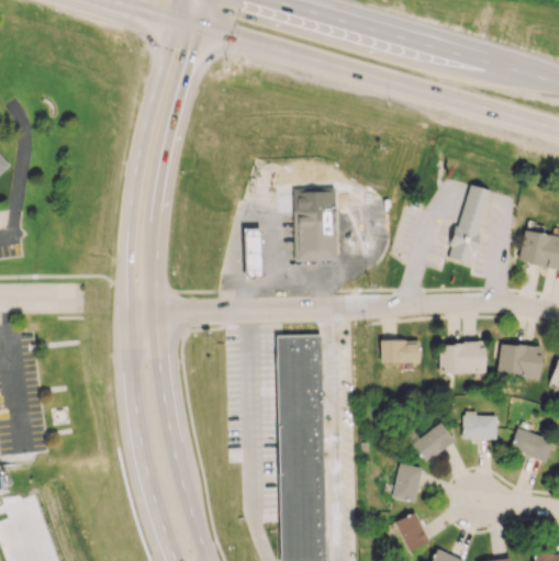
[(0,154),(10,165),(0,174),(0,154)]
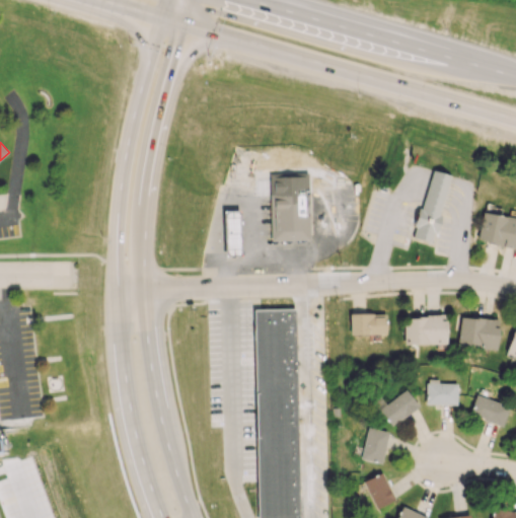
[(271,168),(274,241),(312,239),(310,167),(271,168)]
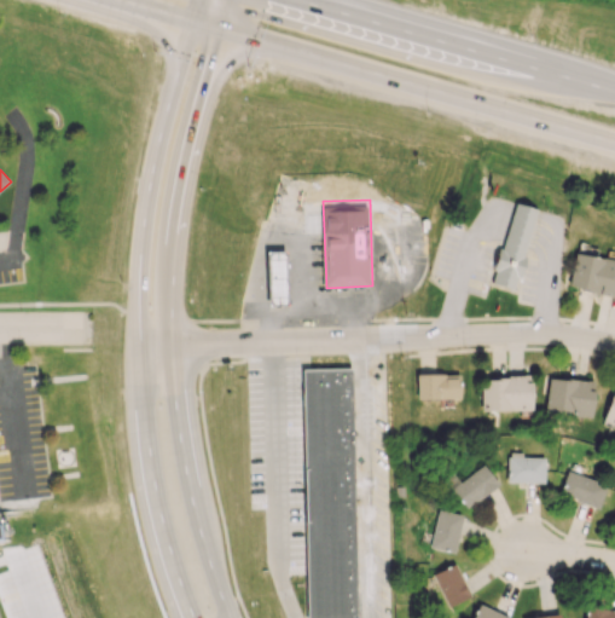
[(526,256),(528,256),(522,278),(520,277),(516,290),(493,283),(497,272),(494,271),(500,249),(504,250),(517,203),(539,209),(526,256)]
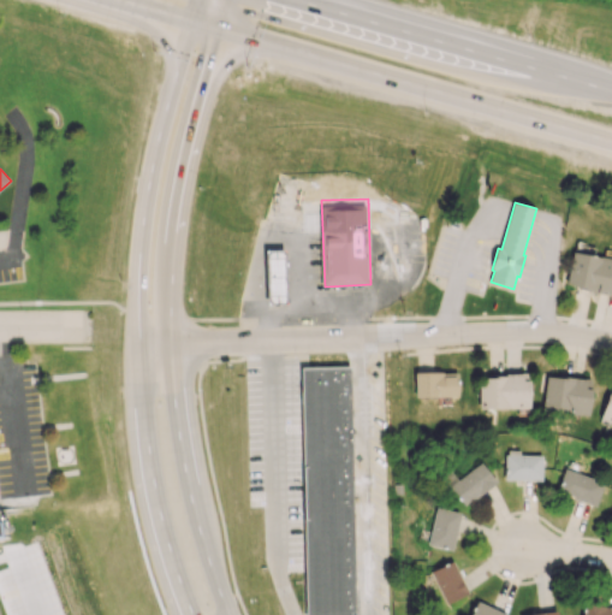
[(284,249),(285,305),(268,305),(267,250),(284,249)]
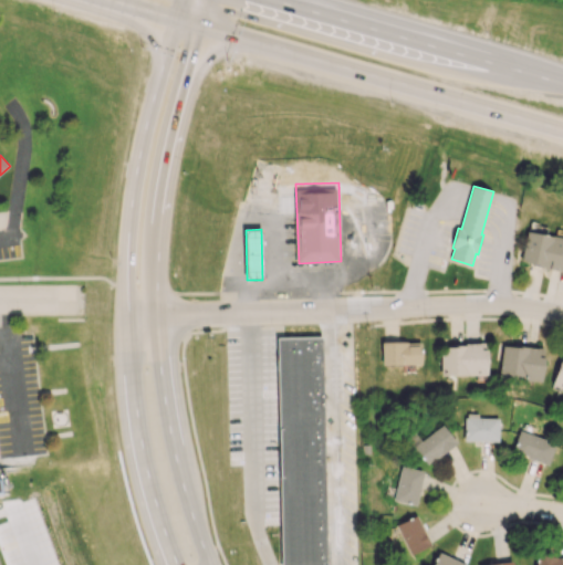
[(278,564),(278,338),(331,338),(331,564),(278,564)]
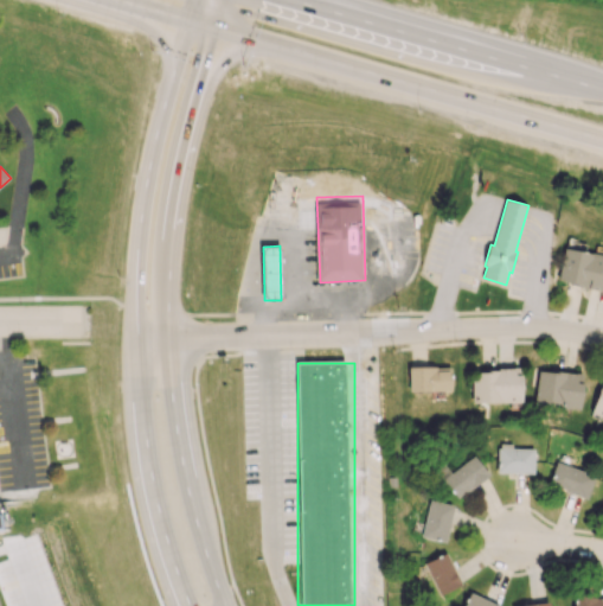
[(411,393),(454,391),(453,368),(410,369),(411,393)]
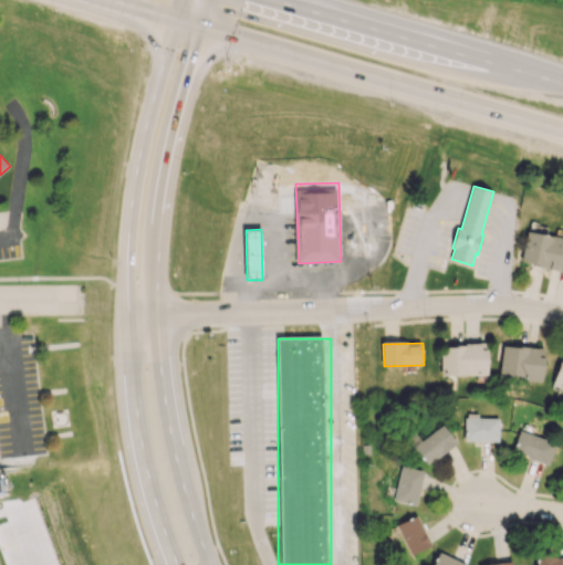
[(444,376),(487,376),(487,345),(442,346),(444,376)]
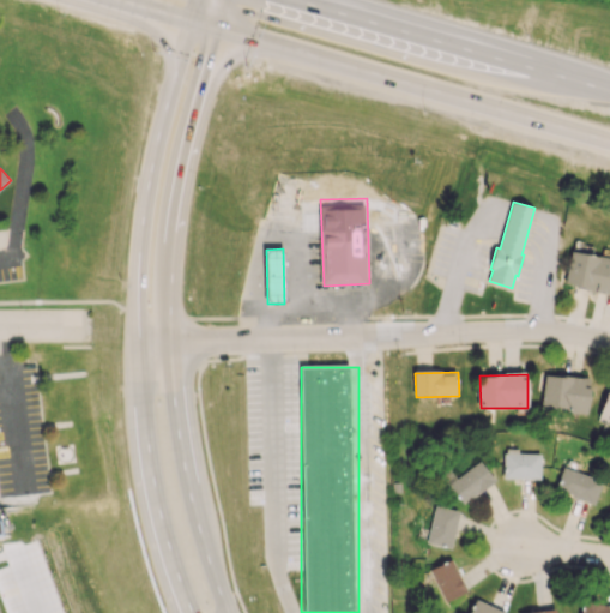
[(589,415),(592,379),(548,376),(544,410),(589,415)]
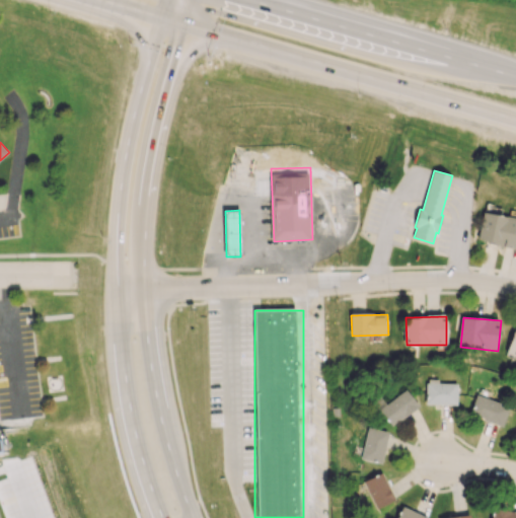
[(515,333),(507,353),(515,356),(515,333)]
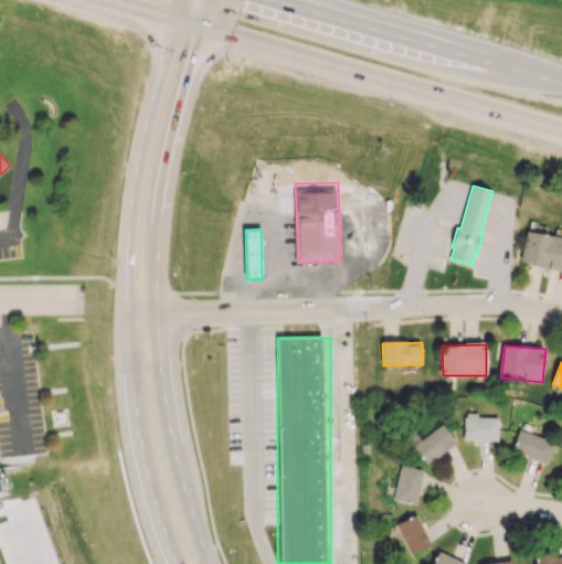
[(499,442),(499,418),(478,417),(478,414),(466,414),(466,440),(499,442)]
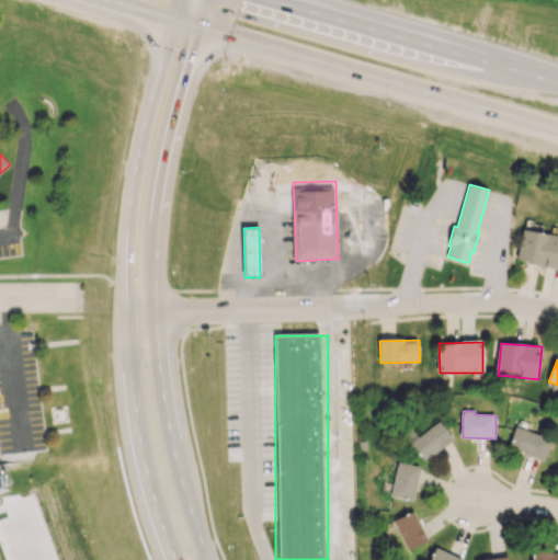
[(419,436),(414,430),(405,435),(421,461),(454,442),(442,422),(419,436)]
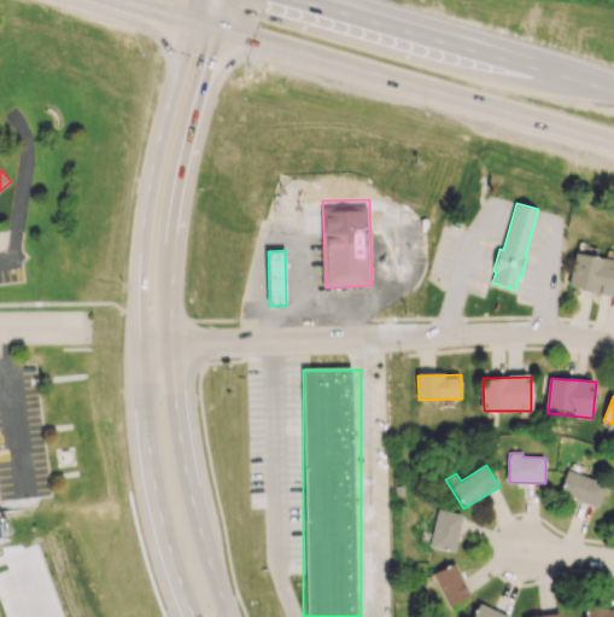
[(607,483),(567,472),(561,496),(601,506),(607,483)]
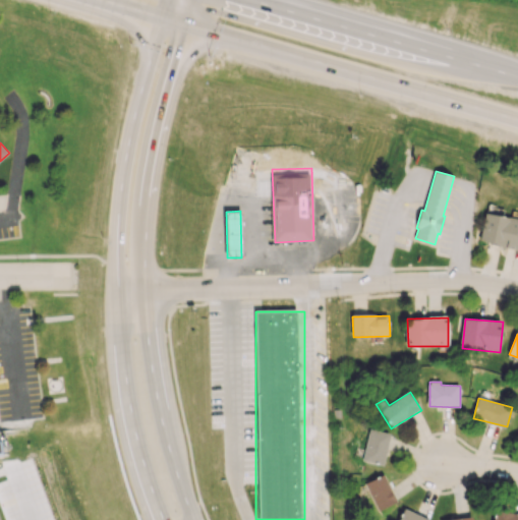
[(392,434),(370,429),(364,462),(385,466),(392,434)]
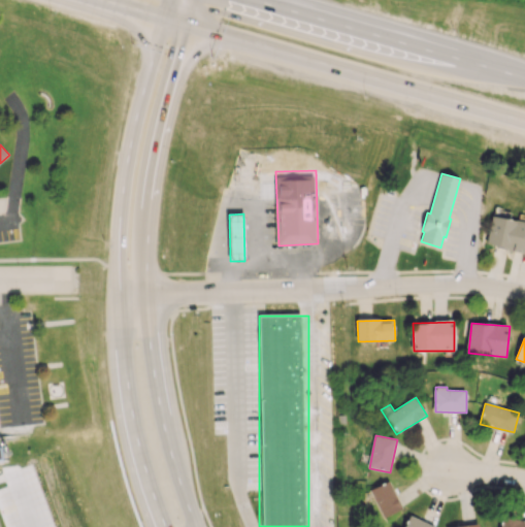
[(372,489),(382,518),(402,511),(392,482),(372,489)]
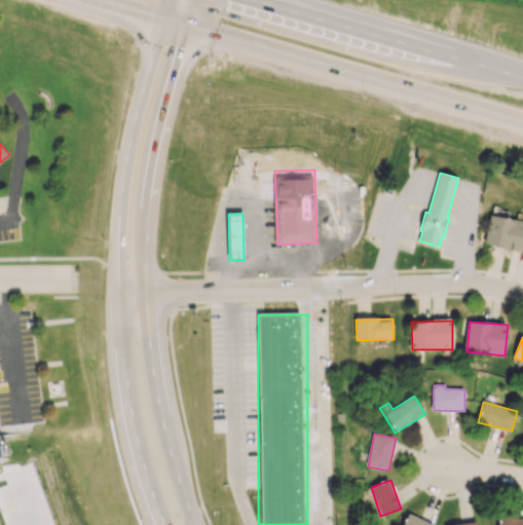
[(434,524),(409,514),(404,524),(434,524)]
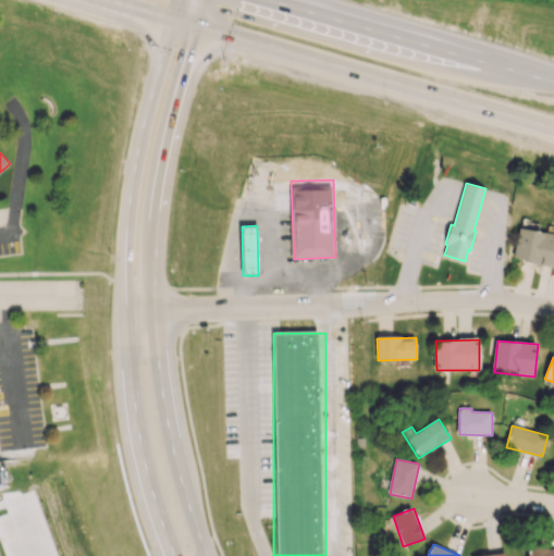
[(553,550),(532,545),(529,555),(553,555),(553,550)]
